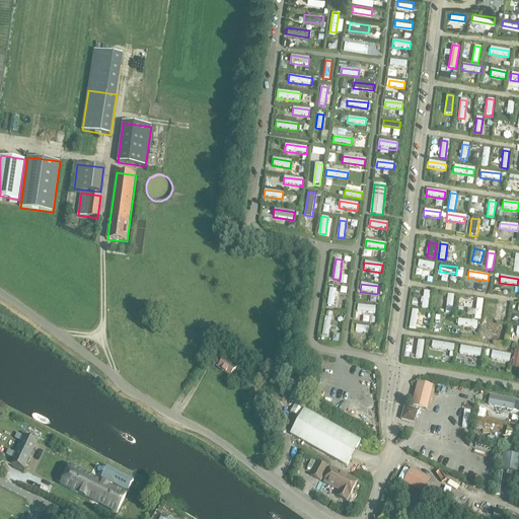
[(336,290),(329,289),(327,305),(334,306),(336,290)]
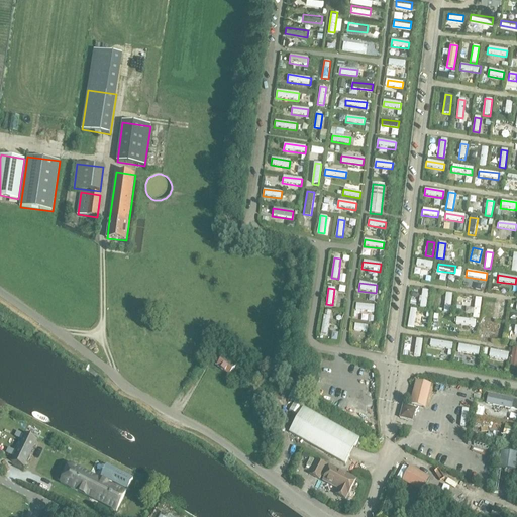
[(425,308),(428,290),(422,289),(419,307),(425,308)]
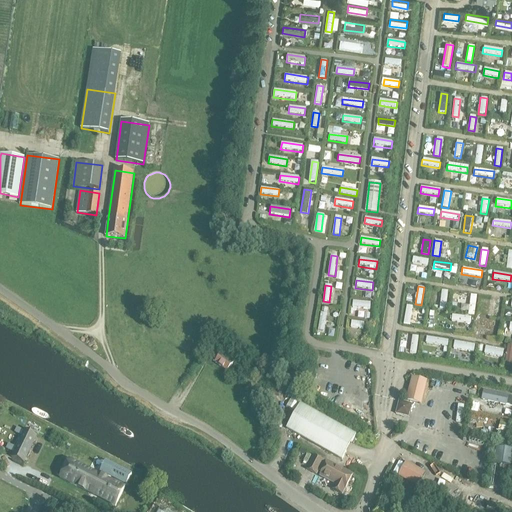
[(445,309),(447,291),(442,290),(439,308),(445,309)]
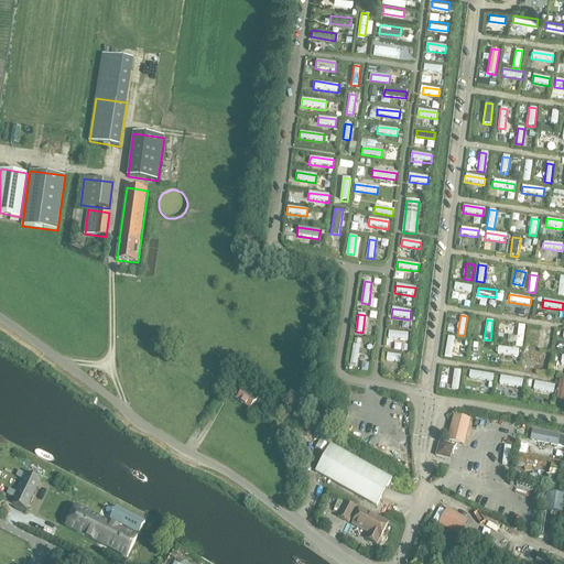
[(522,346),(525,325),(518,325),(514,345),(522,346)]
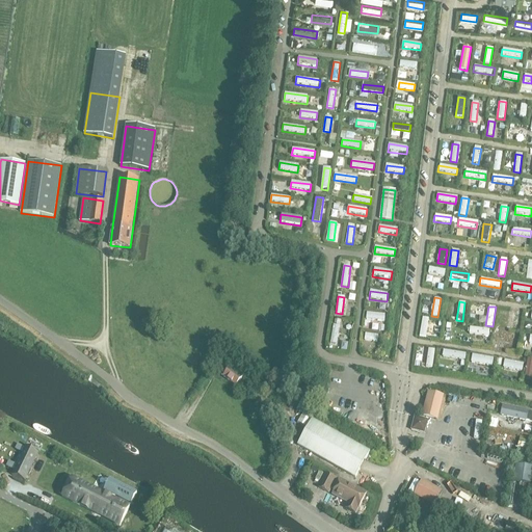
[(517,330),(521,312),(514,311),(511,329),(517,330)]
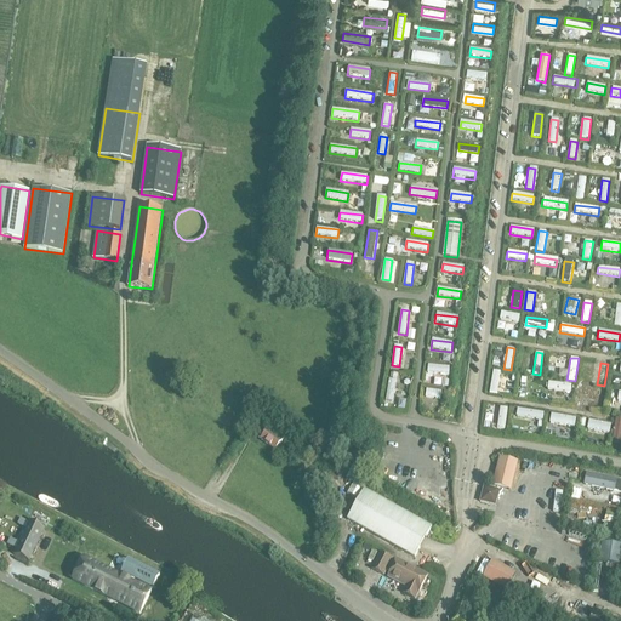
[(427,372),(449,376),(450,369),(428,365),(427,372)]
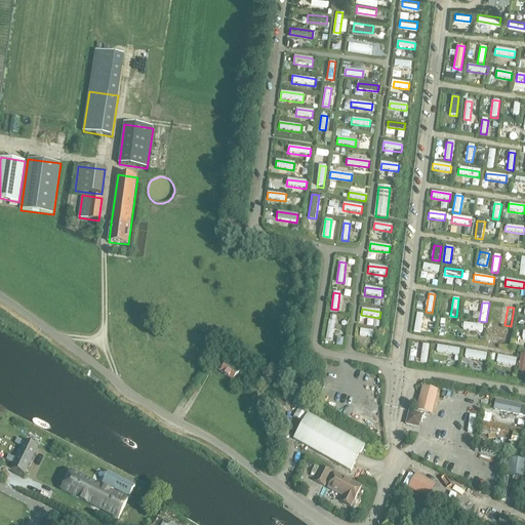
[(413,331),(420,332),(422,315),(416,314),(413,331)]
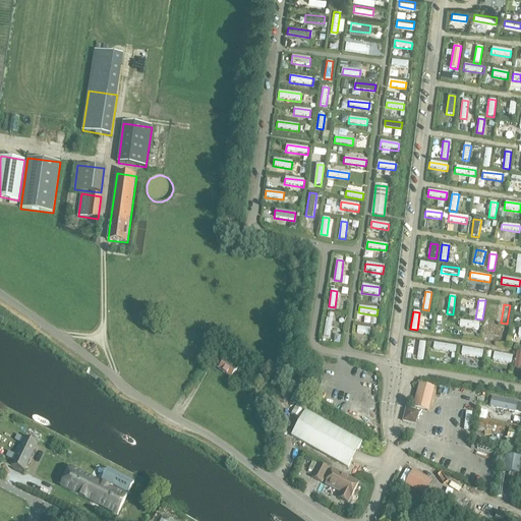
[(333,319),(326,319),(324,337),(330,338),(333,319)]
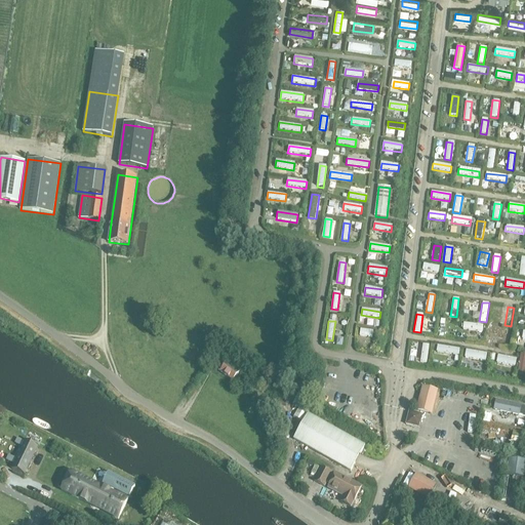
[(482,326),(462,323),(461,329),(481,332),(482,326)]
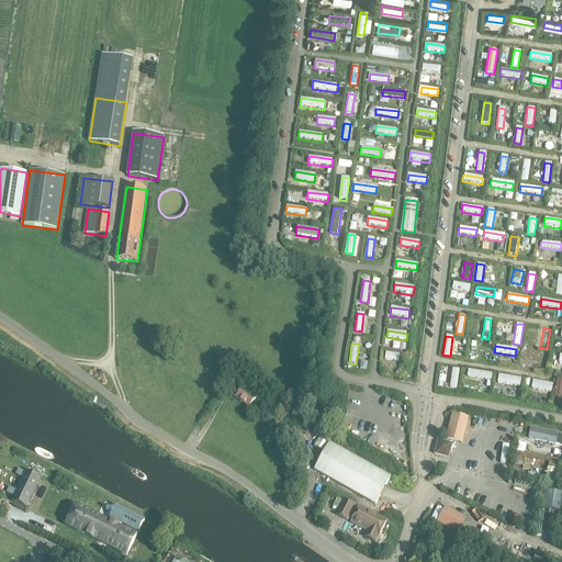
[(400,355),(385,352),(385,360),(398,361),(400,355)]
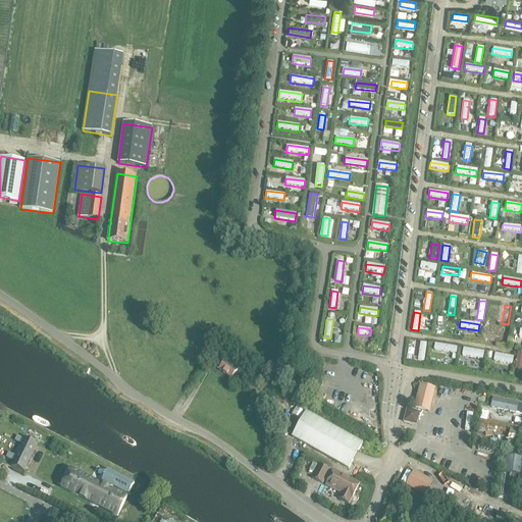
[(419,343),(417,360),(423,361),(426,344),(419,343)]
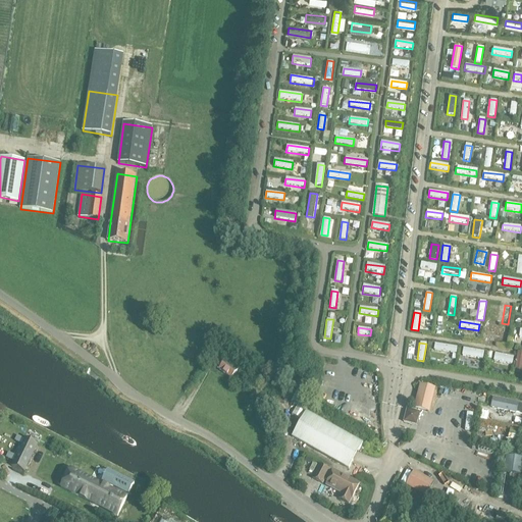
[(434,350),(456,353),(457,347),(434,344),(434,350)]
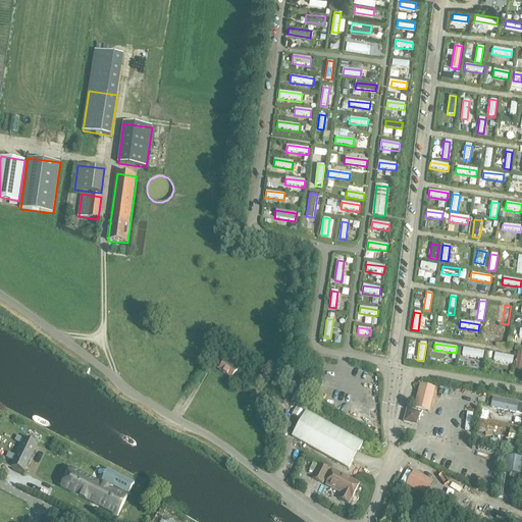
[(483,352),(463,349),(462,356),(482,359),(483,352)]
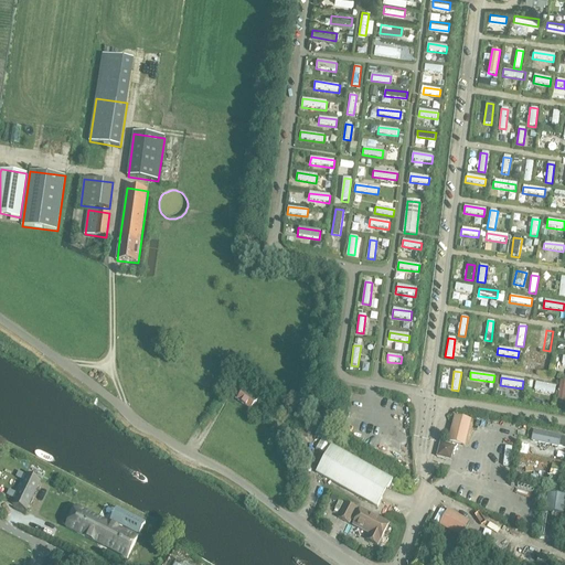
[(555,385),(535,383),(534,391),(554,394),(555,385)]
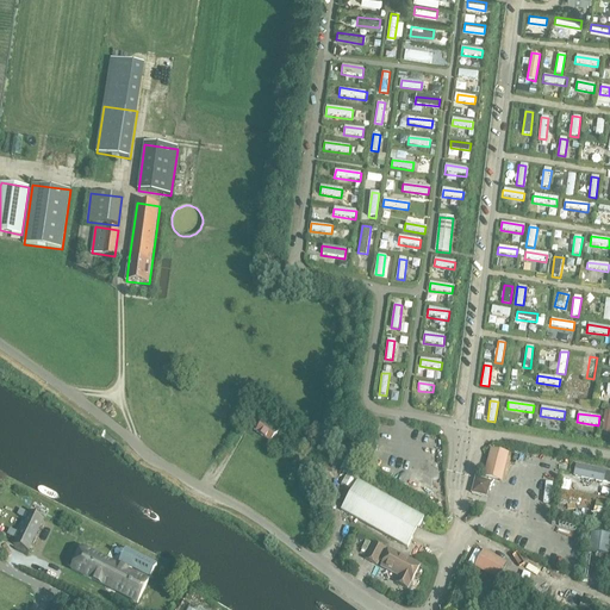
[(257,430),(256,431),(271,442),(281,429),(271,421),(267,425),(257,418),(251,427),(257,430)]
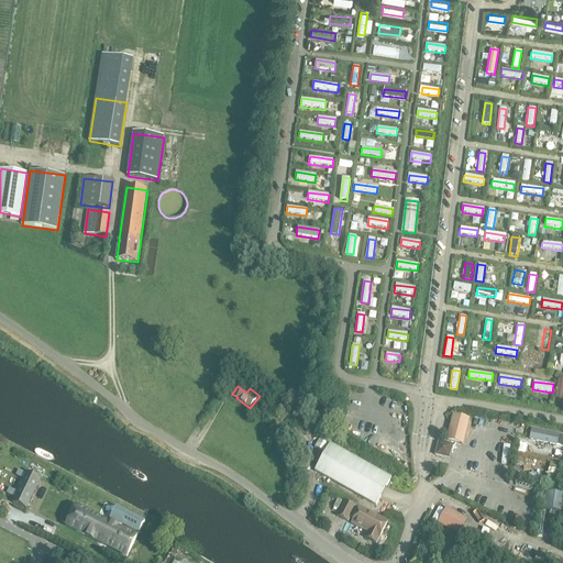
[(532,401),(541,404),(543,397),(534,394),(532,401)]
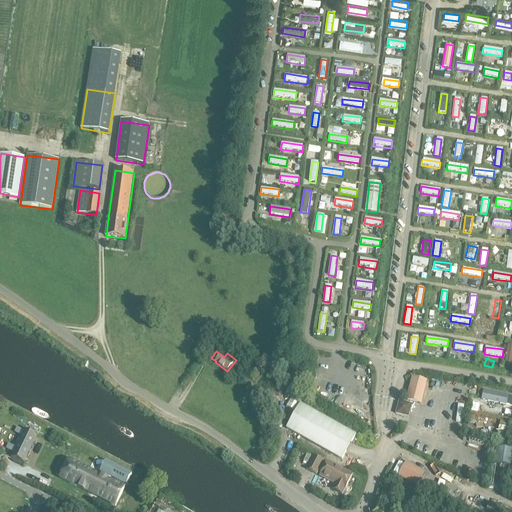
[(412,378),(406,400),(421,405),(427,382),(412,378)]
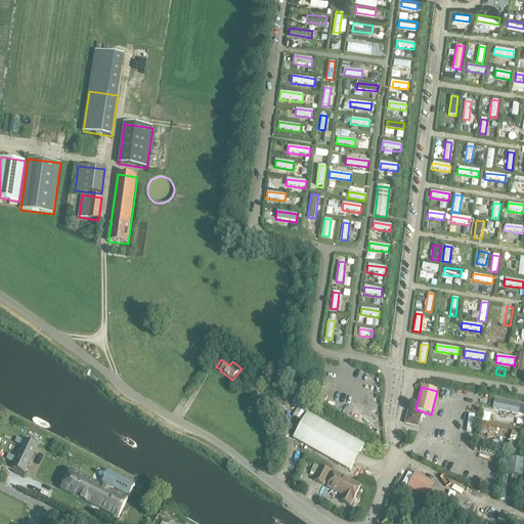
[(523,406),(494,400),(492,409),(518,416),(518,415),(523,416),(523,406)]
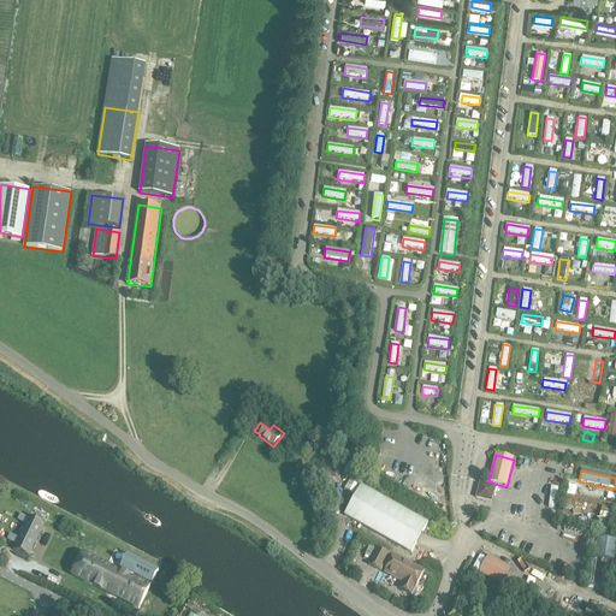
[(350,479),(345,487),(353,491),(356,483),(350,479)]
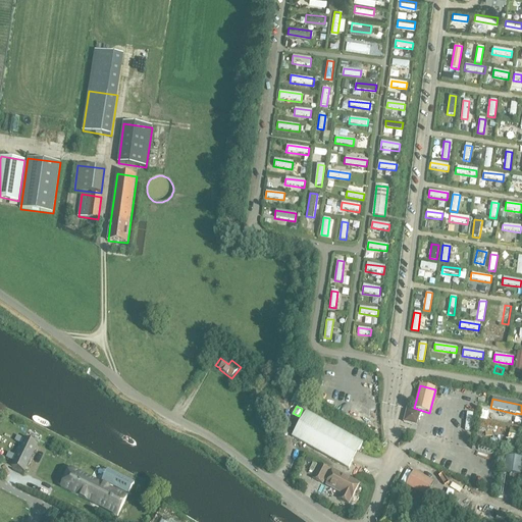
[(407,409),(404,422),(416,425),(420,413),(407,409)]
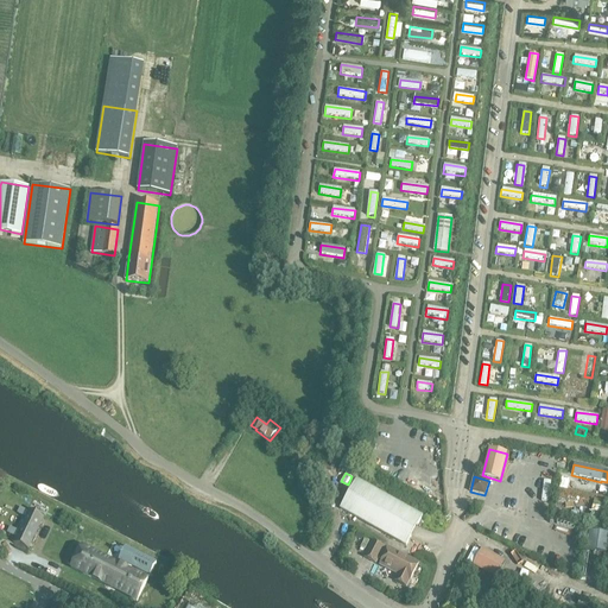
[(356,479),(340,508),(406,546),(423,517),(356,479)]
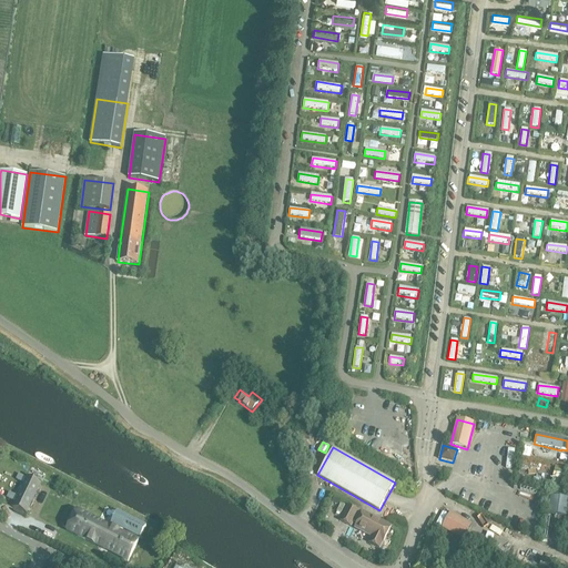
[(524,447),(521,457),(529,458),(531,449),(524,447)]
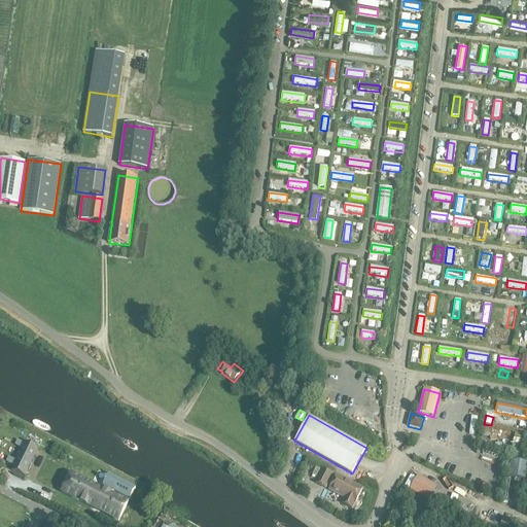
[(25,477),(38,449),(26,443),(12,470),(25,477)]
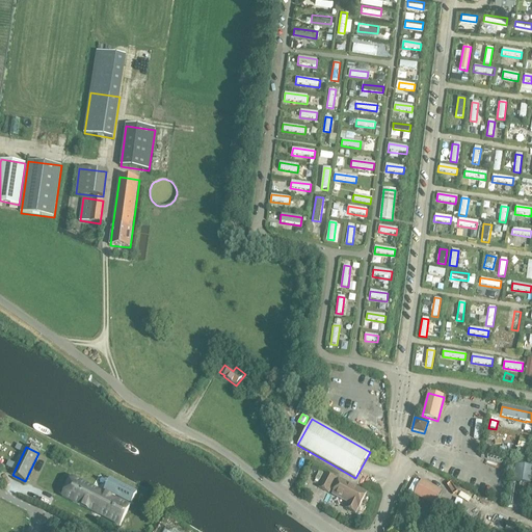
[(531,466),(516,464),(514,481),(531,483),(531,470),(531,466)]
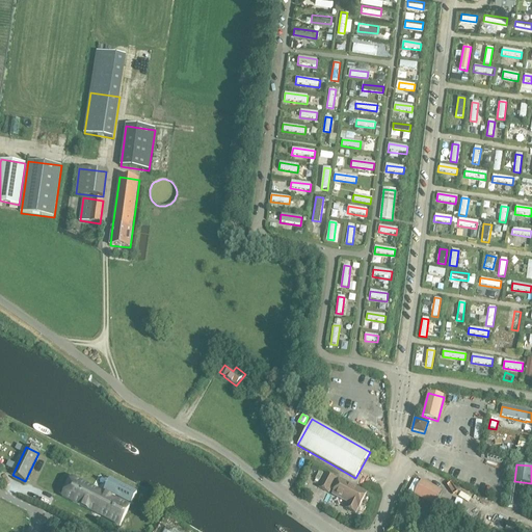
[(333,495),(348,503),(345,508),(355,513),(366,494),(341,480),(339,484),(335,482),(336,480),(326,474),(319,487),(328,493),(331,488),(335,490),(333,495)]
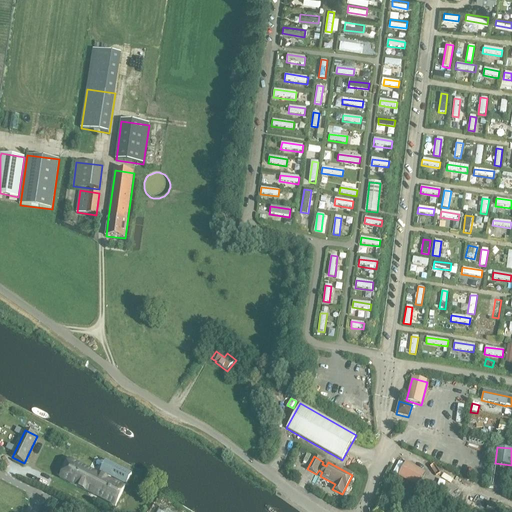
[(68,459),(59,477),(115,505),(124,486),(113,480),(113,481),(107,478),(108,476),(112,478),(125,484),(131,473),(105,460),(99,471),(102,473),(101,475),(68,459)]
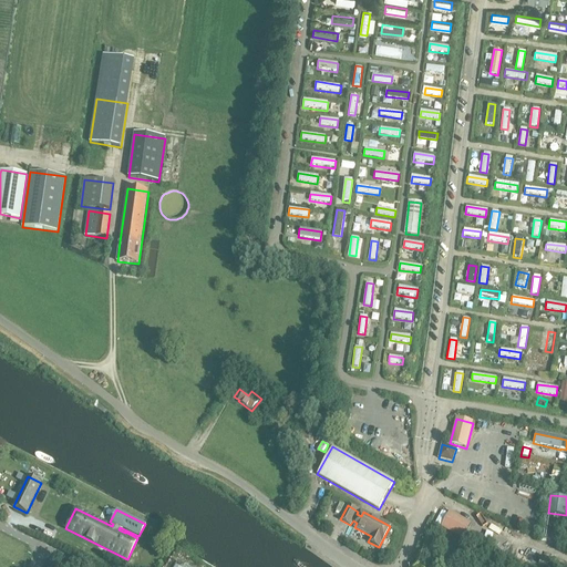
[(449,512),(440,527),(463,539),(471,524),(449,512)]
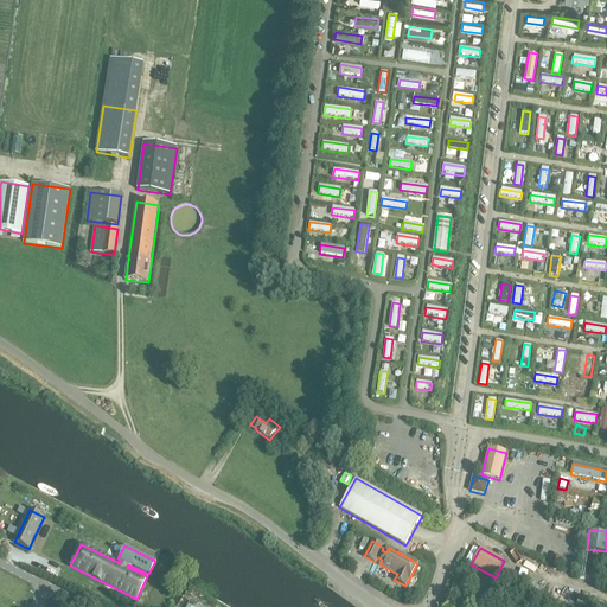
[(577,604),(586,606),(588,600),(580,596),(577,604)]
